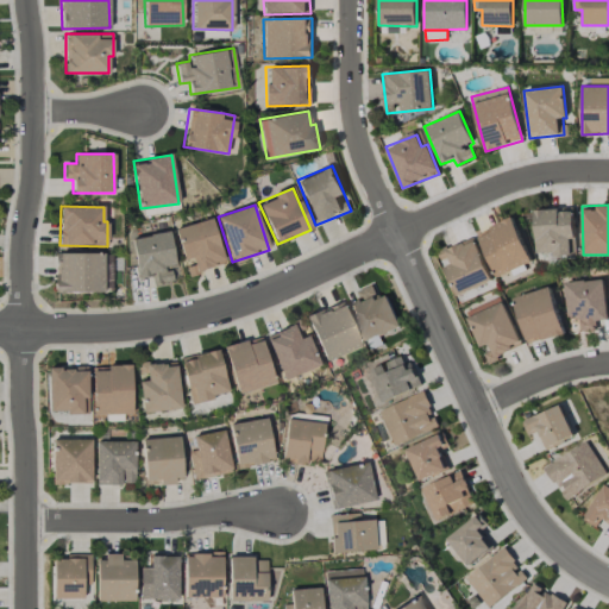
[(535,209),(537,256),(571,253),(571,240),(575,239),(573,208),(535,209)]
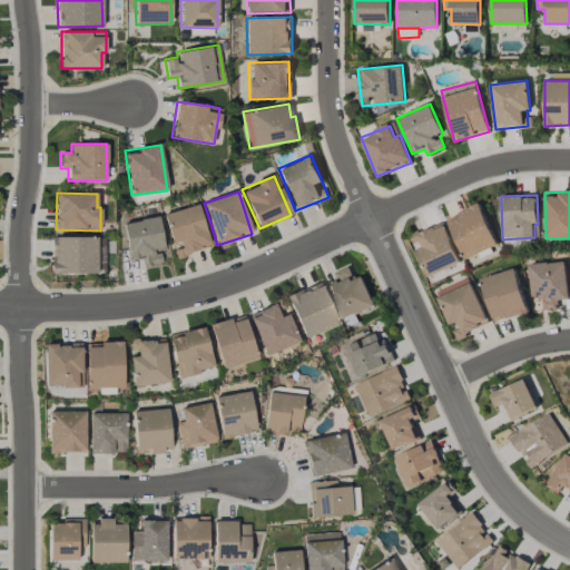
[(498,246),(480,204),(446,218),(464,259),(498,246)]
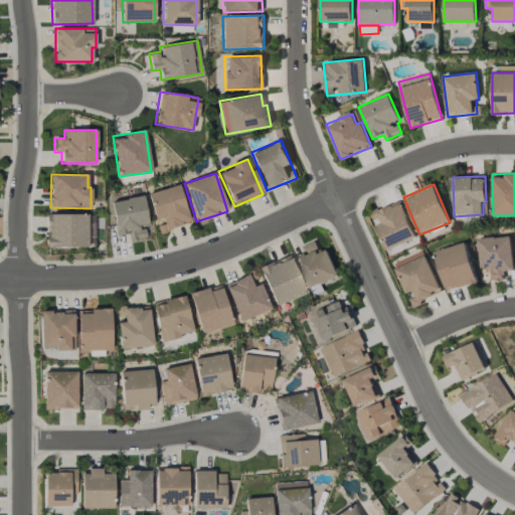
[(148,193),(155,222),(156,222),(159,231),(189,224),(179,185),(148,193)]
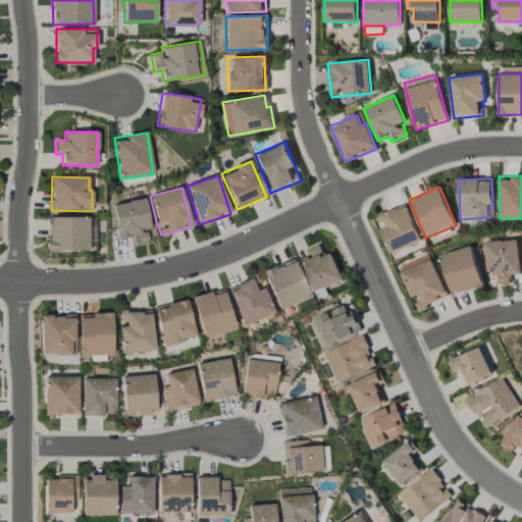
[(150,227),(144,198),(111,204),(118,239),(129,237),(131,244),(148,241),(145,228),(150,227)]
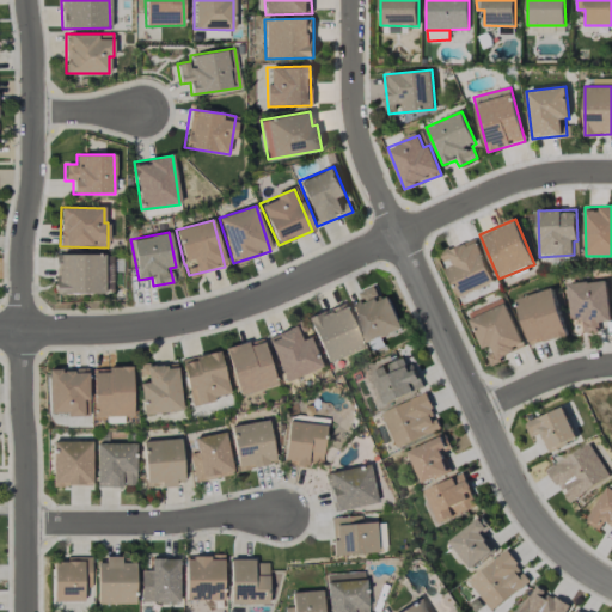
[(458,298),(494,283),(477,239),(440,254),(445,265),(446,264),(458,298)]
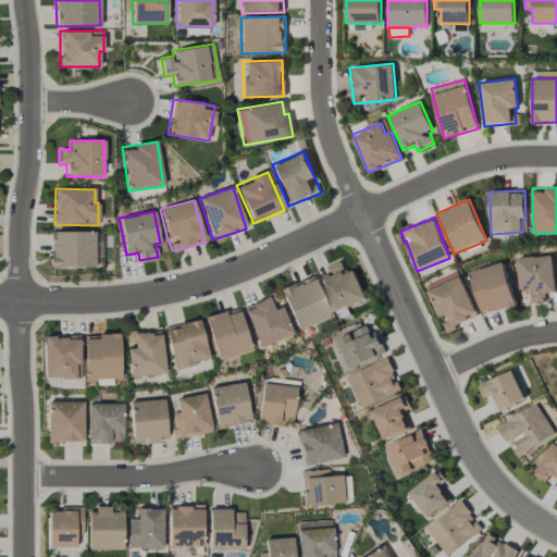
[(94,267),(95,232),(50,231),(50,267),(94,267)]
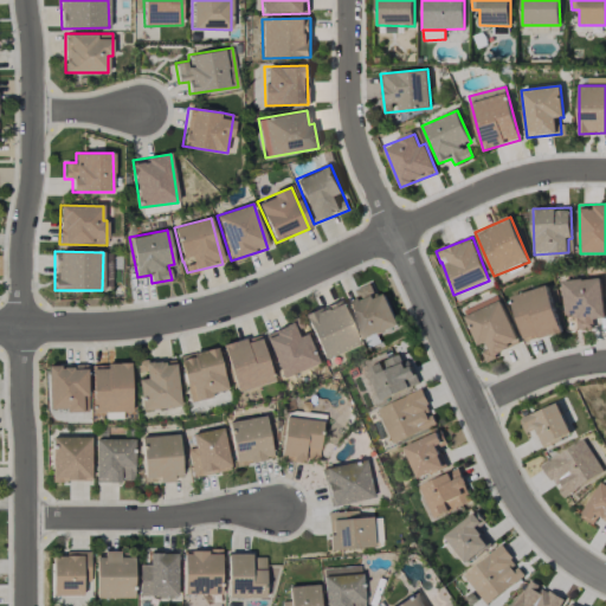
[(605,318),(600,277),(561,282),(566,316),(574,315),(577,329),(593,328),(592,320),(605,318)]
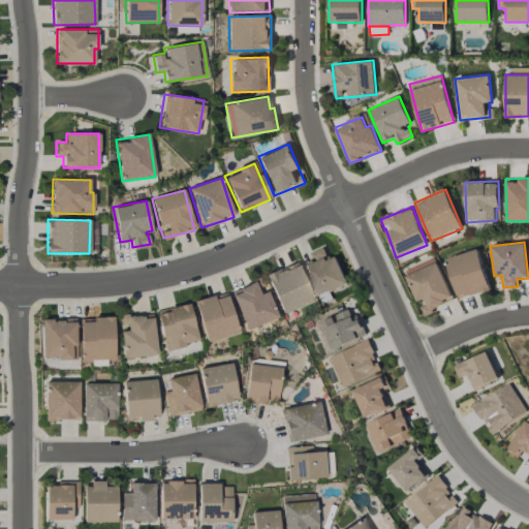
[(337,256),(329,259),(323,247),(309,253),(312,260),(303,265),(317,298),(348,284),(337,256)]
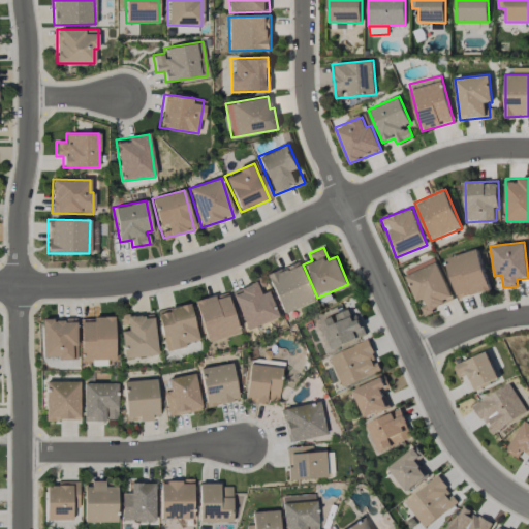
[(490,289),(477,249),(445,258),(458,300),(490,289)]
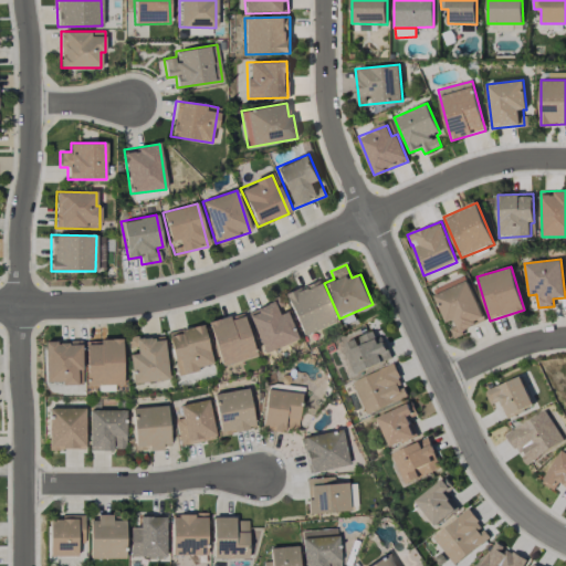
[(485,323),(465,276),(432,290),(447,326),(448,325),(452,336),(485,323)]
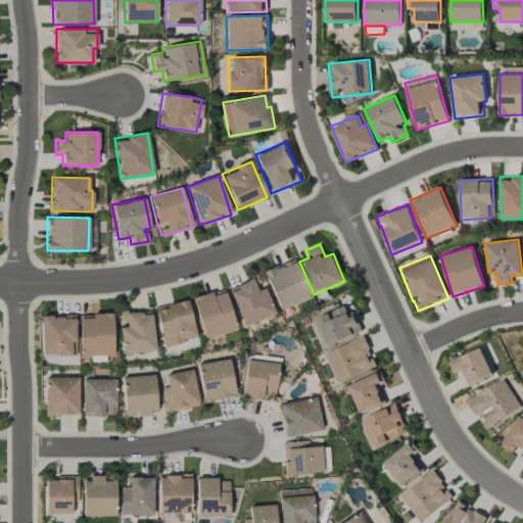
[(310,296),(293,258),(263,272),(279,310),(310,296)]
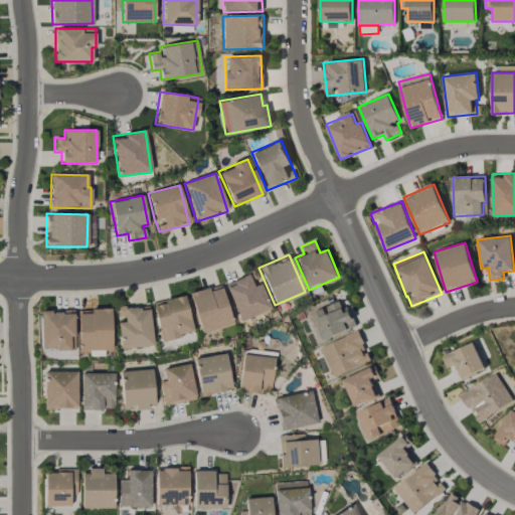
[(271,308),(260,284),(253,287),(248,274),(224,285),(239,321),(271,308)]
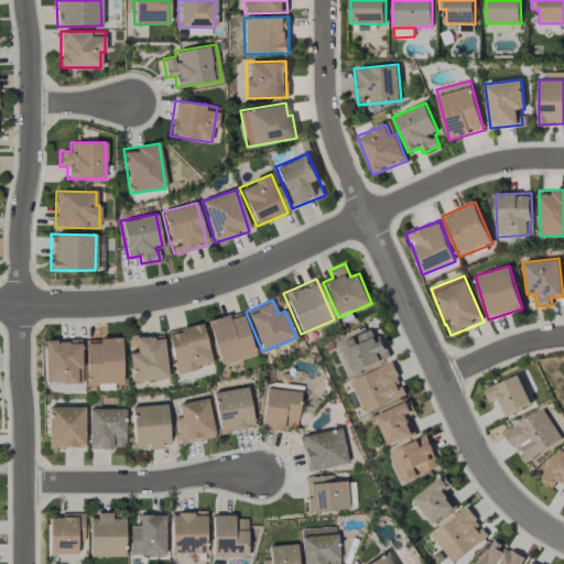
[(255,355),(241,311),(207,322),(220,365),(255,355)]
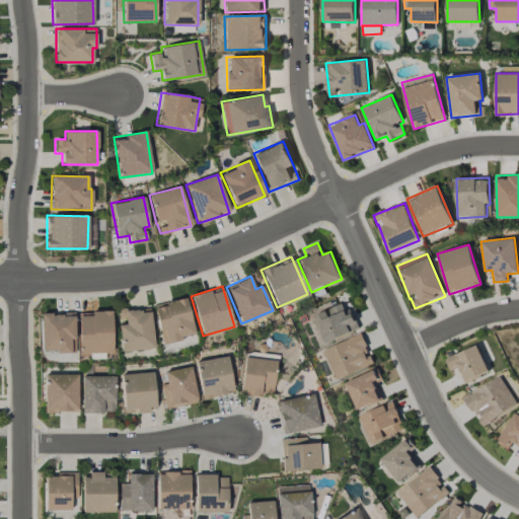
[(161,345),(181,341),(180,337),(194,334),(186,298),(153,304),(161,345)]
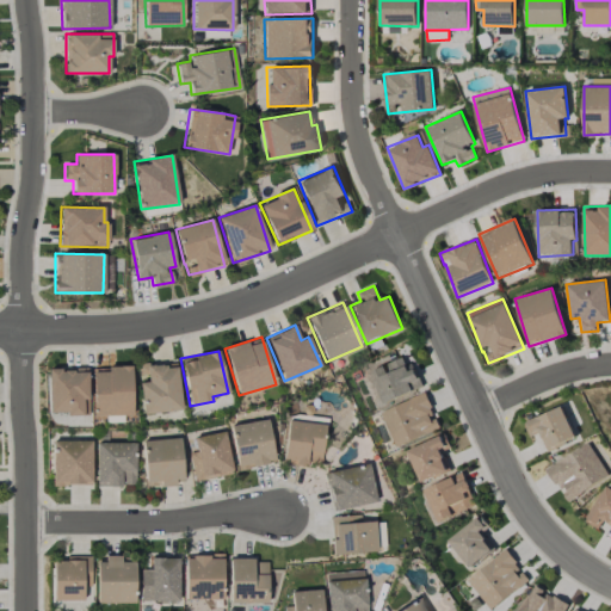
[(415,369),(409,372),(402,357),(369,372),(383,405),(423,387),(415,369)]
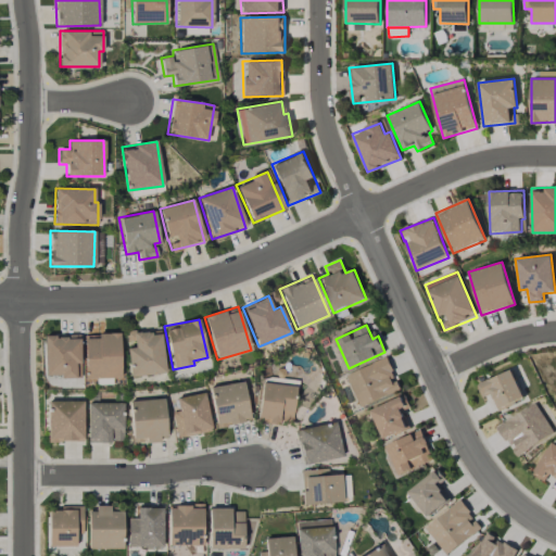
[(164,374),(162,330),(127,332),(128,344),(127,344),(128,376),(164,374)]
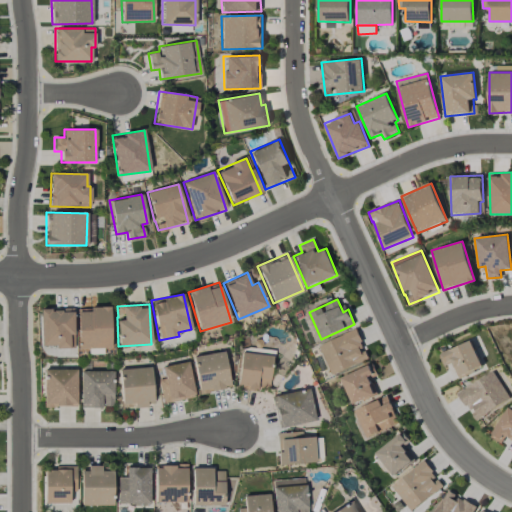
[(77,308),(78,348),(110,348),(110,307),(77,308)]
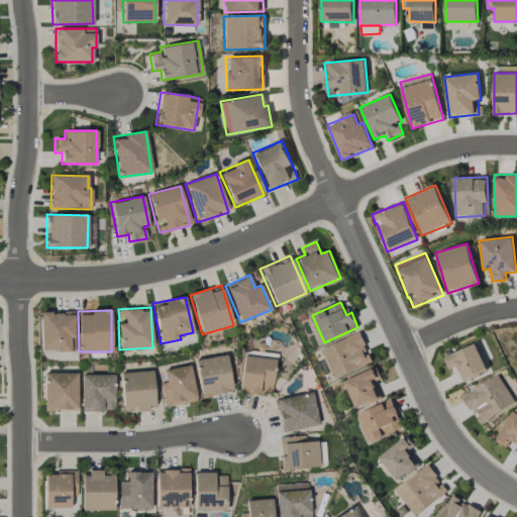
[(75,337),(74,311),(39,313),(41,350),(70,349),(70,337),(75,337)]
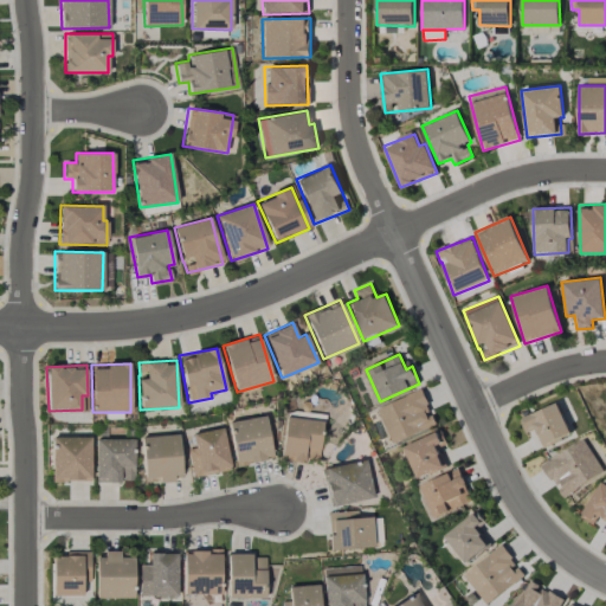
[(392,444),(437,424),(421,389),(376,410),(392,444)]
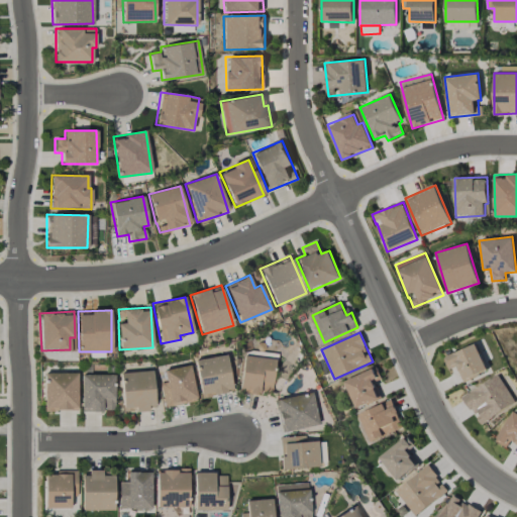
[(478,345),(443,355),(447,370),(457,367),(461,381),(486,373),(478,345)]
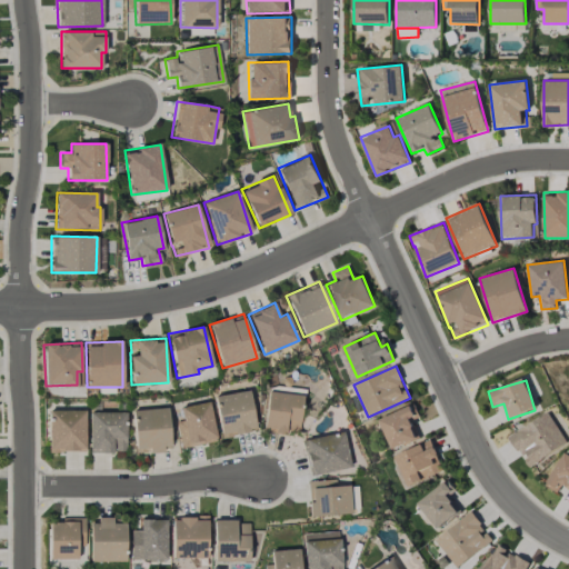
[(249,390),(215,396),(220,437),(255,431),(249,390)]
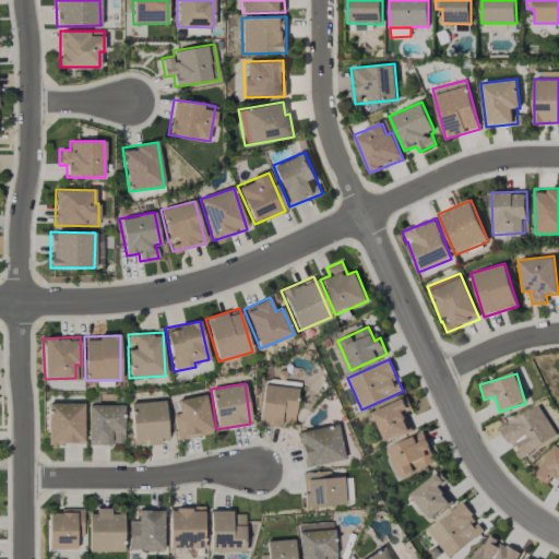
[(261,385),(258,425),(281,427),(281,421),(294,423),(296,389),(261,385)]
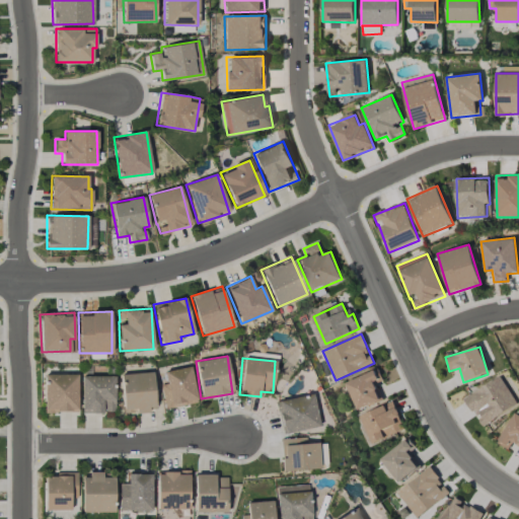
[(191,367),(163,372),(165,383),(160,384),(164,408),(197,402),(191,367)]
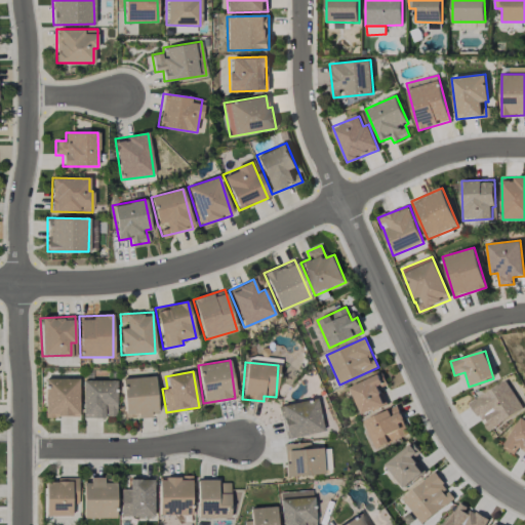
[(377,388),(387,384),(381,373),(349,387),(361,415),(386,405),(377,388)]
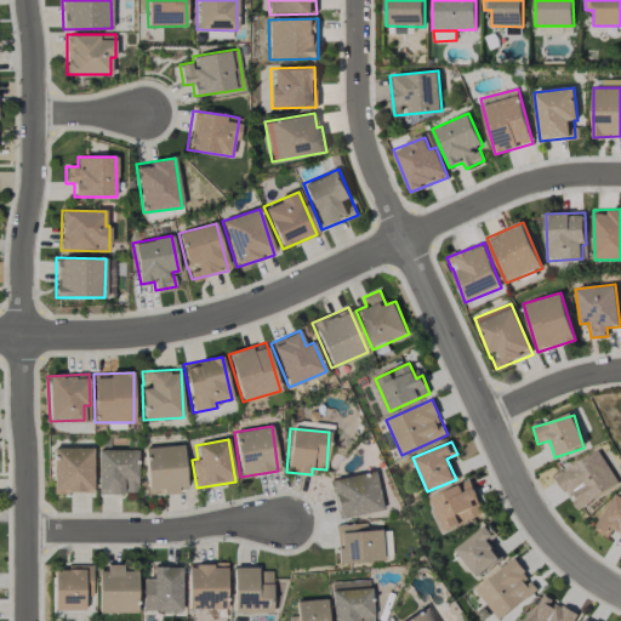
[(147,493),(184,491),(183,445),(144,446),(147,493)]
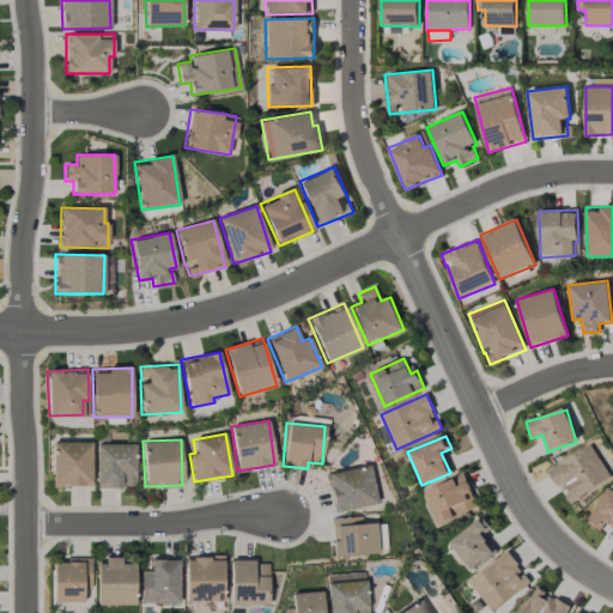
[(91,442),(52,442),(52,486),(91,486),(91,442)]
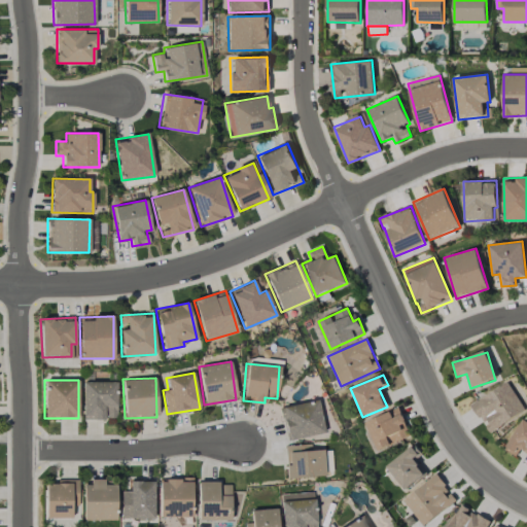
[(116,381),(82,382),(82,419),(116,419),(116,381)]
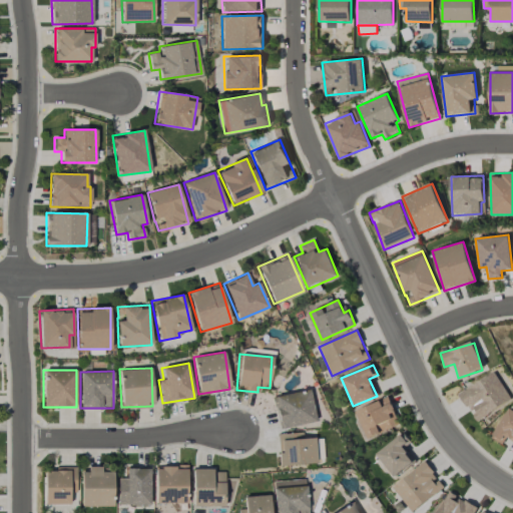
[(511,400),(493,371),(458,394),(476,422),(511,400)]
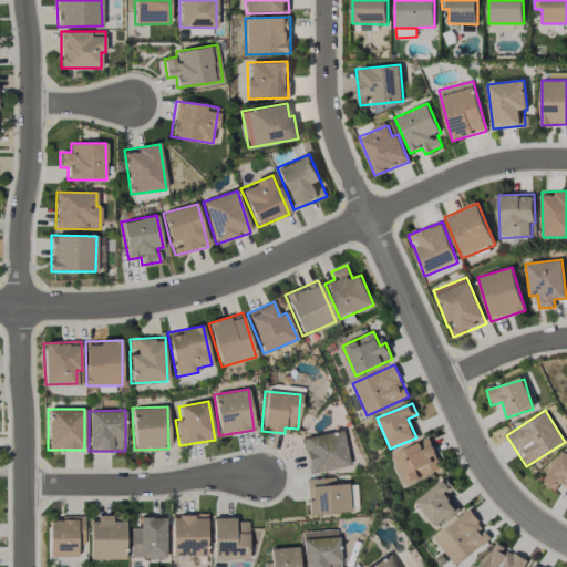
[(301,437),(308,474),(349,466),(341,430),(301,437)]
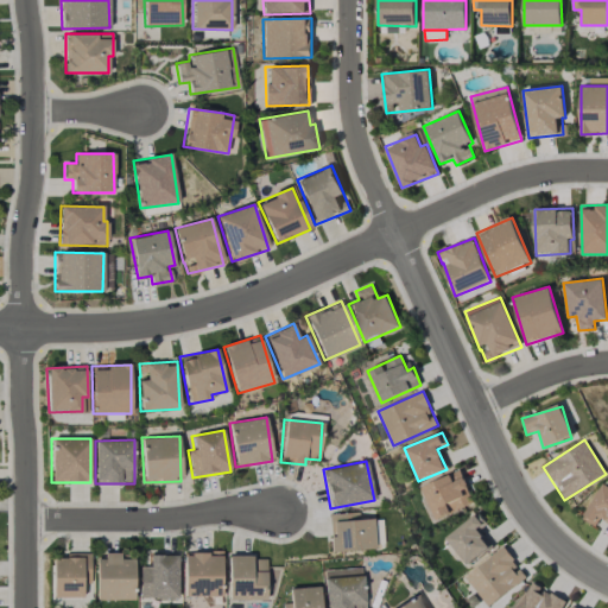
[(474,504),(461,470),(422,486),(435,519),(474,504)]
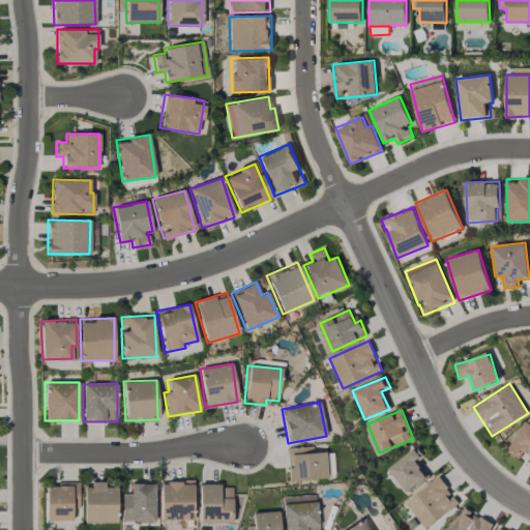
[(522,452),(529,457),(529,424),(523,422),(508,453),(520,459),(522,452)]
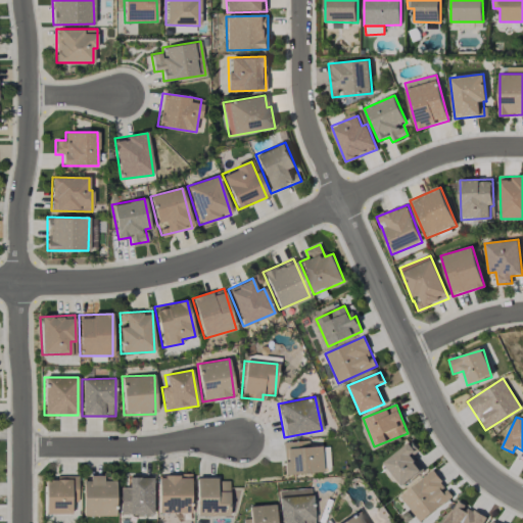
[(307,446),(307,441),(283,441),(284,473),(321,473),(321,446),(307,446)]
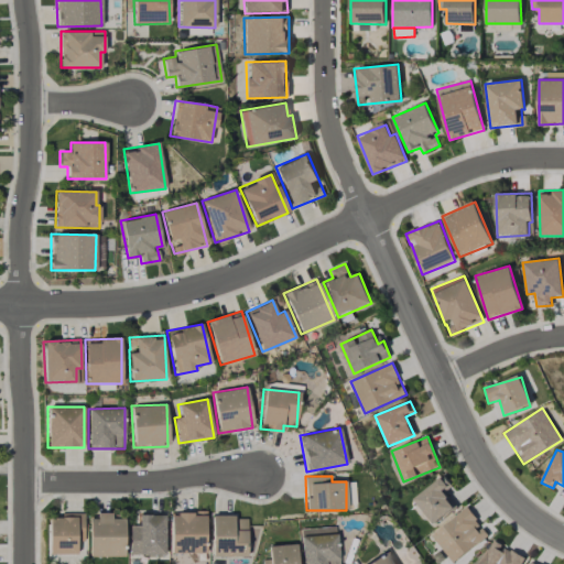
[(413,499),(433,524),(455,508),(443,492),(451,486),(443,476),(413,499)]
